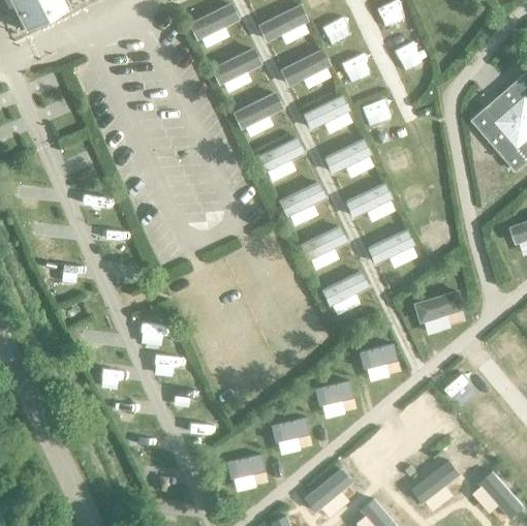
[(8,0),(26,34),(72,11),(68,2),(71,0),(8,0)]
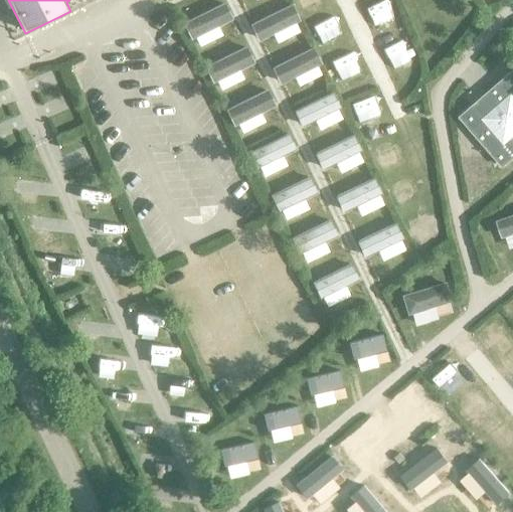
[(434,35),(452,27),(441,1),(422,9),(434,35)]
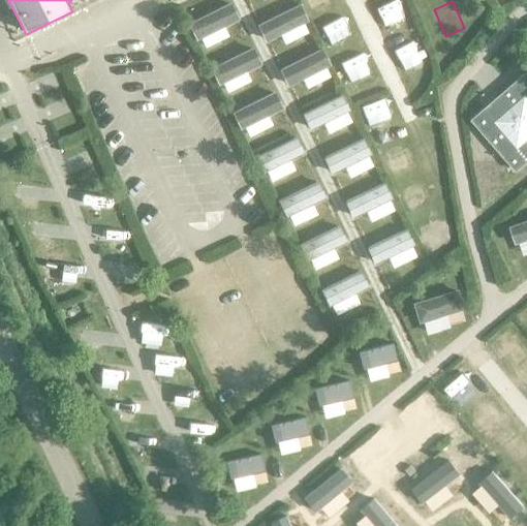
[(239,18),(231,2),(191,20),(198,36),(239,18)]
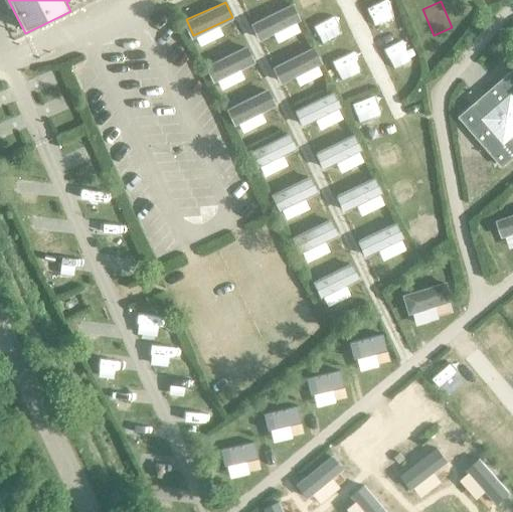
[(301,19),(294,3),(254,21),(262,36),(301,19)]
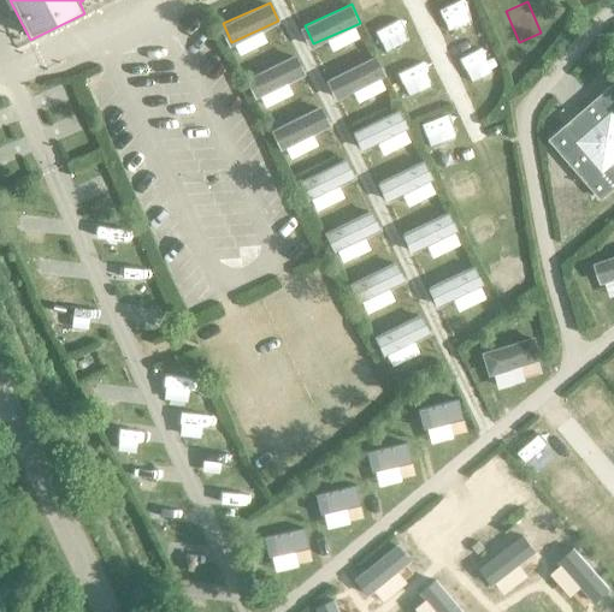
[(444,46),(466,36),(455,15),(434,24),(444,46)]
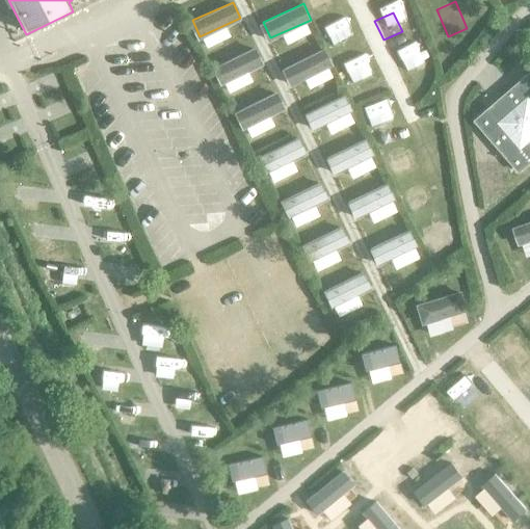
[(264,63),(257,48),(215,65),(222,82),(264,63)]
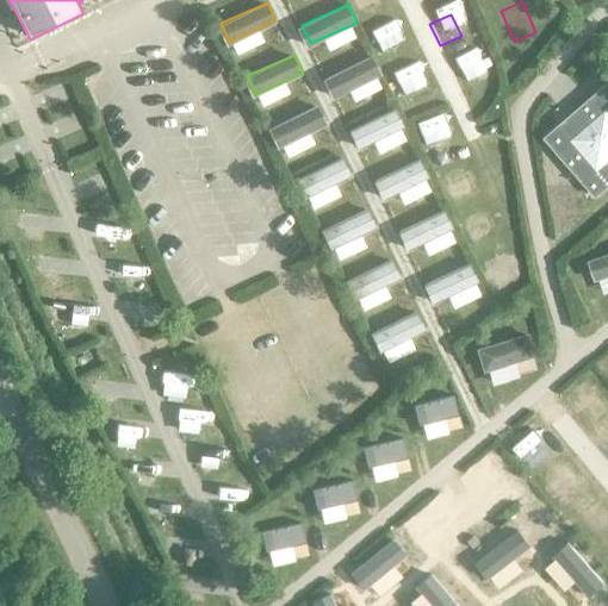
[(383,74),(374,55),(328,76),(336,95),(383,74)]
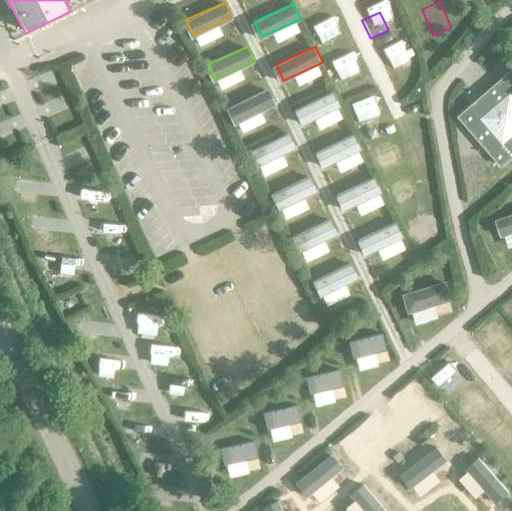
[(374,55),(384,84),(403,78),(394,49),(374,55)]
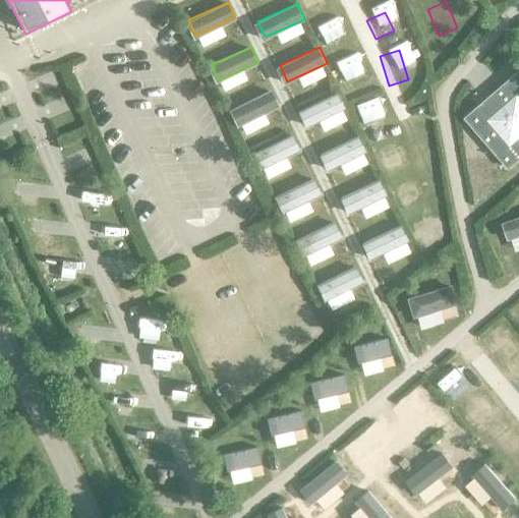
[(478,112),(466,122),(495,155),(498,153),(501,156),(502,157),(499,160),(509,171),(518,163),(518,77),(489,103),(492,105),(481,115),(478,112)]
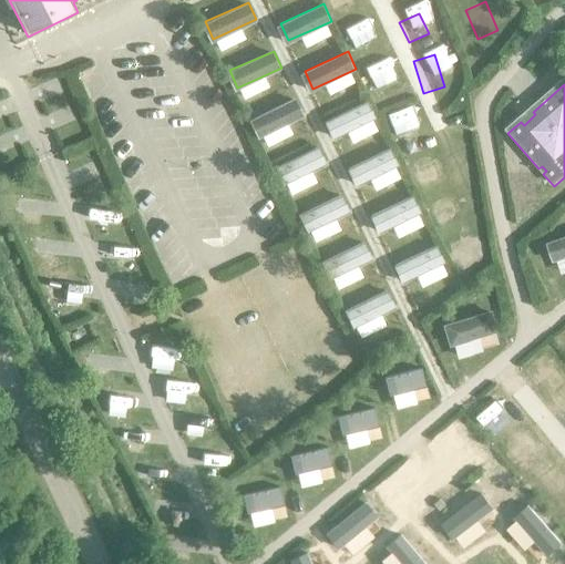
[(302,115),(295,99),(252,118),(259,135),(302,115)]
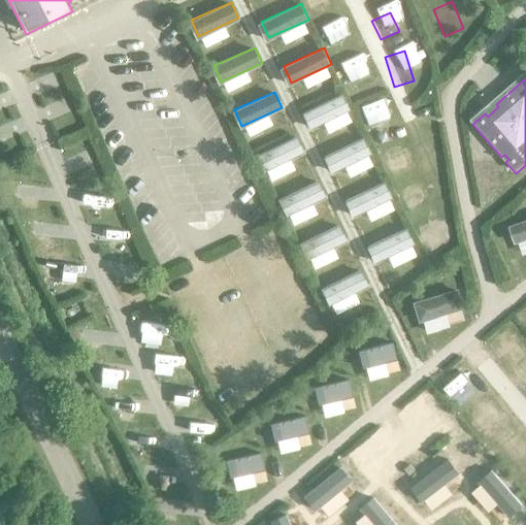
[(350,110),(342,94),(328,101),(302,112),(309,128),(350,110)]
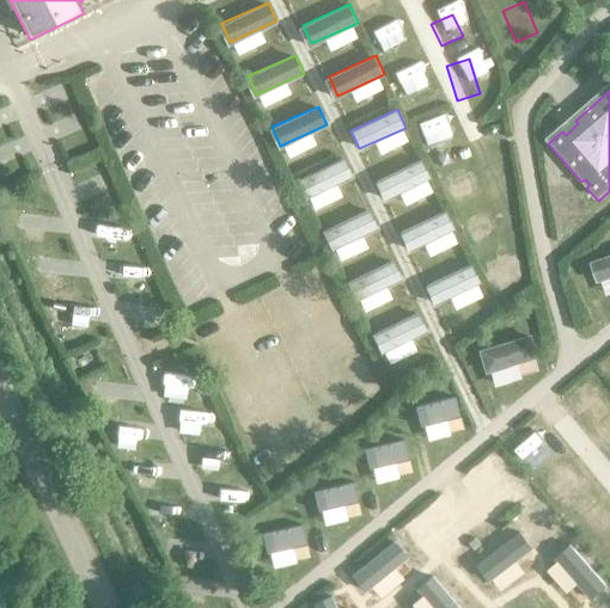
[(428,128),(410,135),(421,161),(440,154),(428,128)]
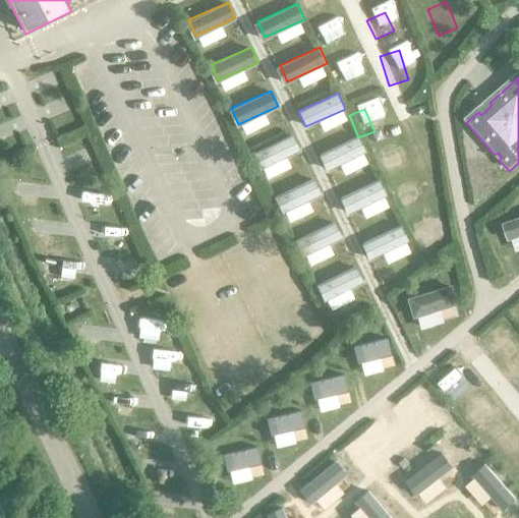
[(300,150),(293,134),(253,152),(261,168),(300,150)]
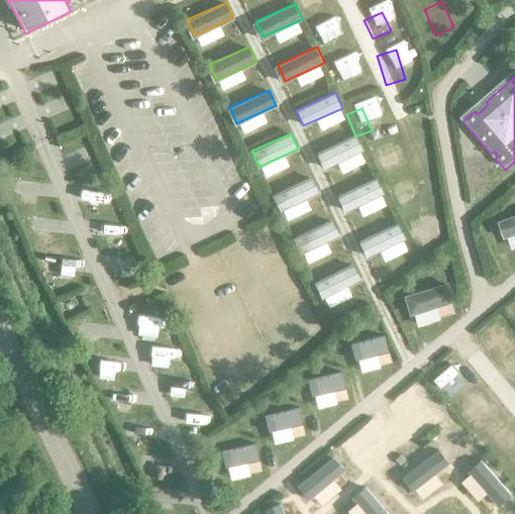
[(365,151),(357,135),(318,153),(325,169),(365,151)]
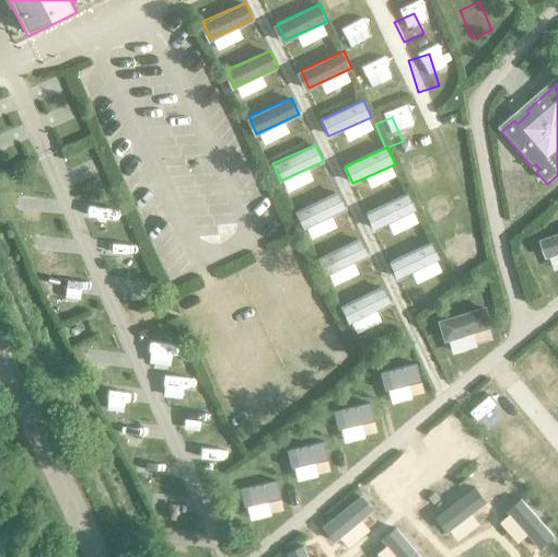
[(61,171),(72,198),(95,190),(84,162),(61,171)]
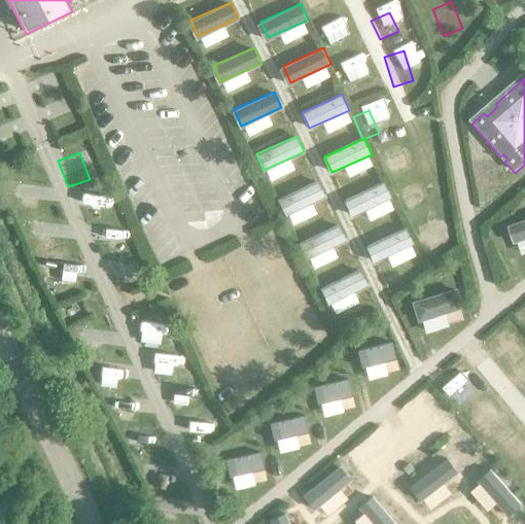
[(325,197),(318,180),(278,199),(285,214),(325,197)]
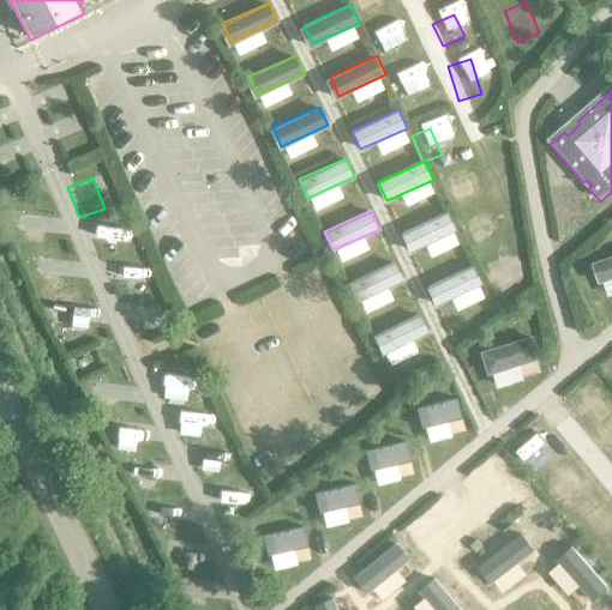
[(457,231),(449,212),(402,234),(411,252),(457,231)]
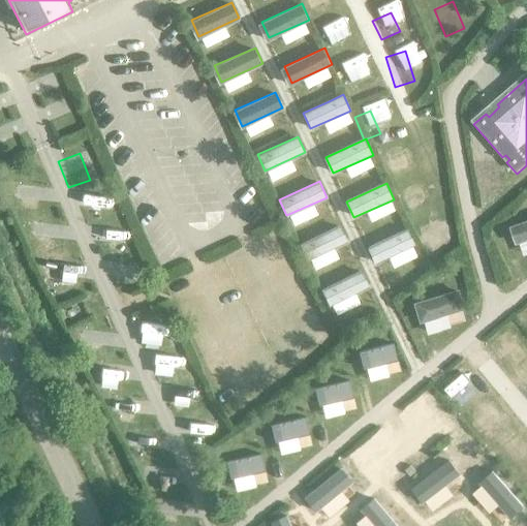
[(91,224),(107,219),(102,202),(86,206),(91,224)]
